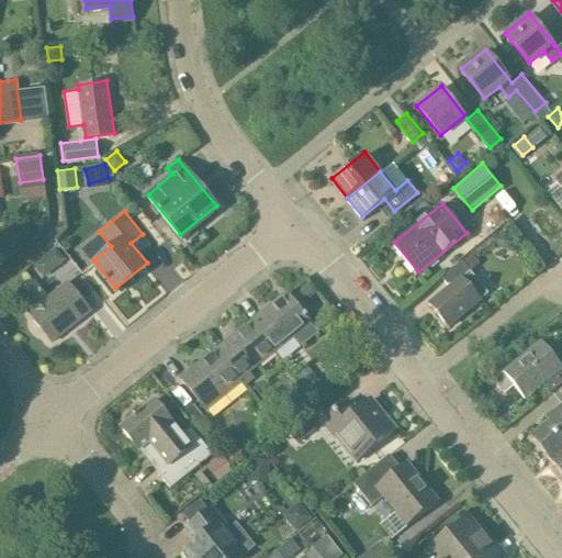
[(505,229),(494,236),(499,243),(507,244),(513,238),(505,229)]
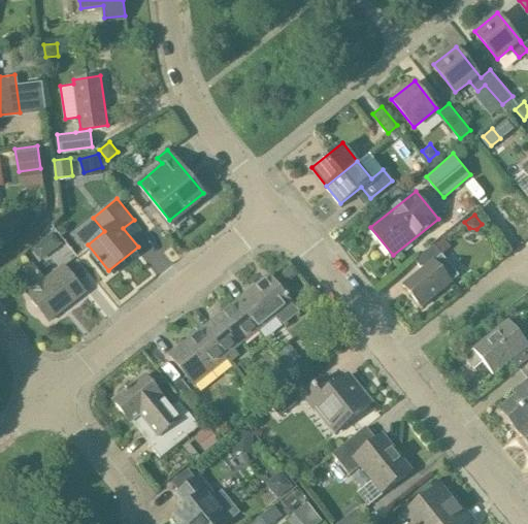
[(53,231),(42,239),(51,250),(61,241),(53,231)]
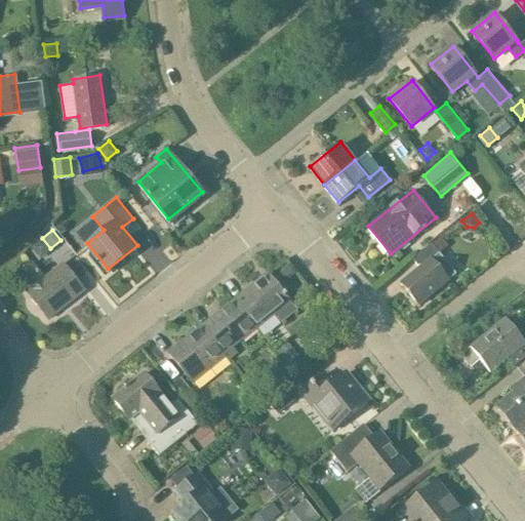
[(418,302),(456,271),(432,241),(412,256),(419,266),(402,281),(418,302)]
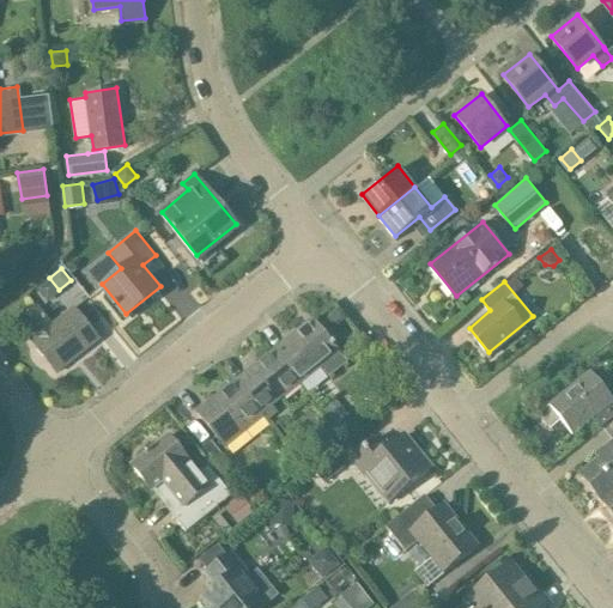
[(55,368),(97,336),(72,305),(52,322),(37,303),(20,316),(35,334),(31,338),(55,368)]
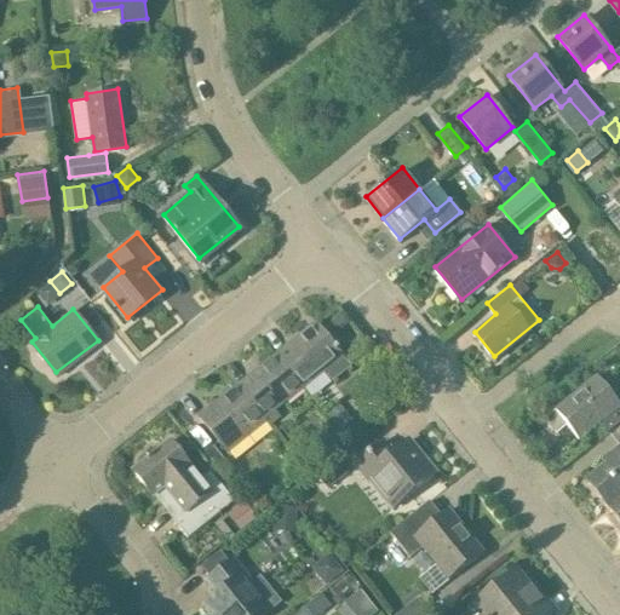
[(315,320),(276,350),(304,385),(325,369),(328,374),(333,379),(351,366),(346,360),(315,320)]
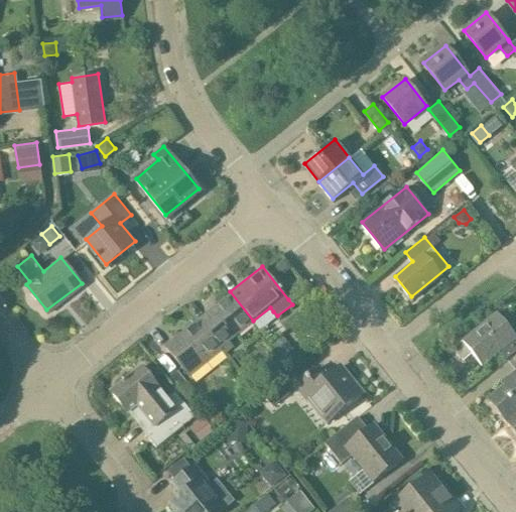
[(230,291),(199,316),(222,346),(253,321),(230,291)]
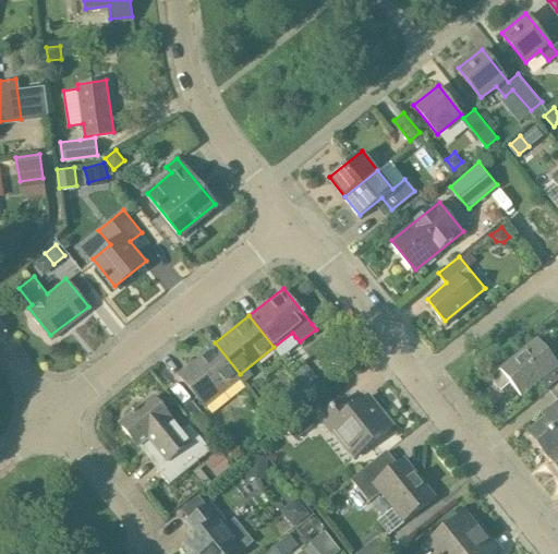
[(522,392),(538,378),(546,386),(557,376),(557,361),(537,336),(490,373),(501,386),(510,378),(522,392)]
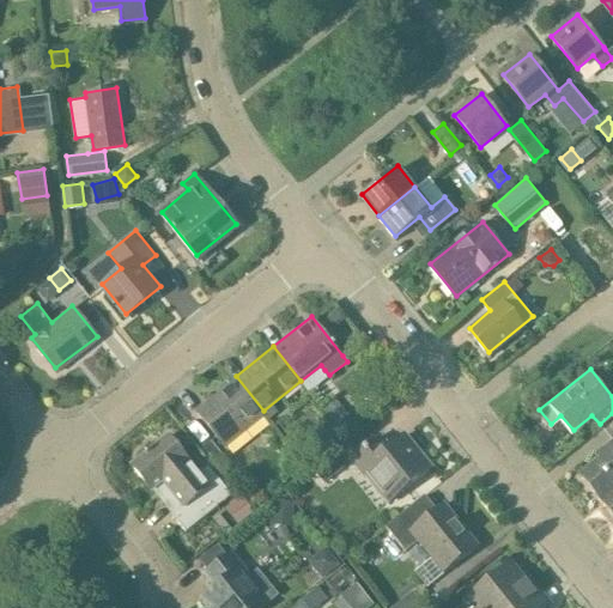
[(236,376),(196,408),(224,443),(263,411),(236,376)]
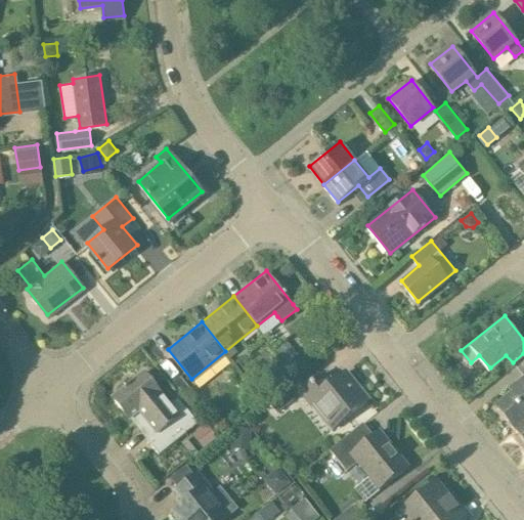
[(287,337),(274,346),(286,360),(297,350),(287,337)]
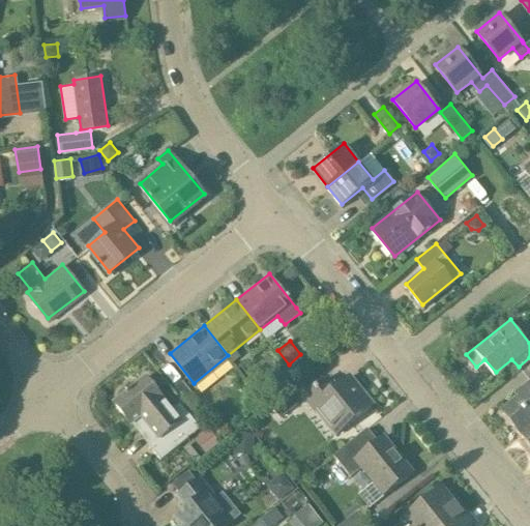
[(313,408),(319,403),(339,428),(372,402),(348,373),(334,384),(326,374),(301,393),(313,408)]
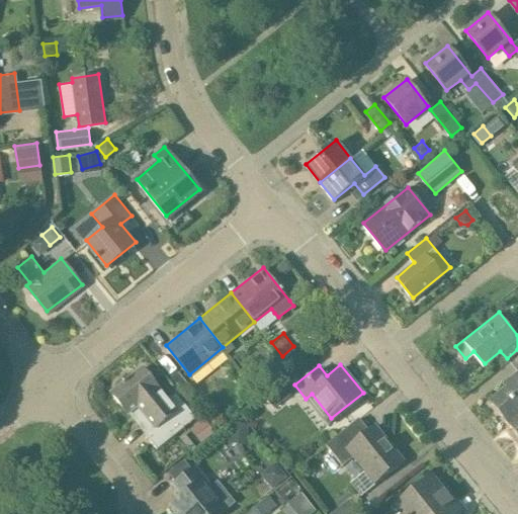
[(110,390),(127,411),(137,404),(153,425),(144,432),(156,446),(194,415),(175,391),(166,398),(158,387),(141,365),(110,390)]
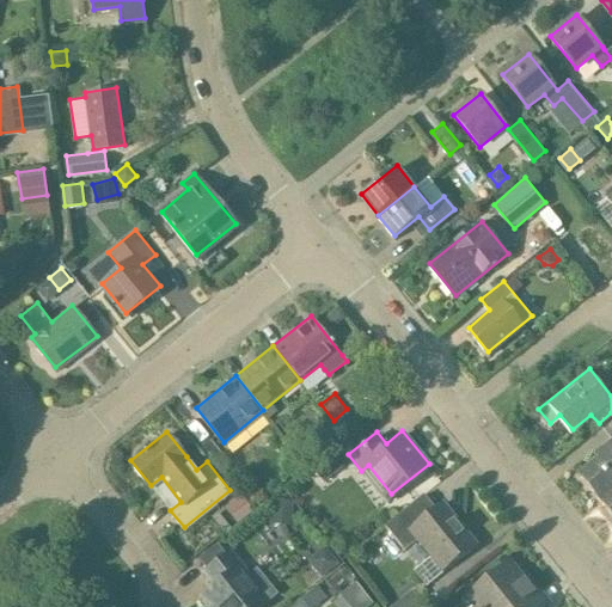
[(210,440),(203,447),(213,458),(220,452),(210,440)]
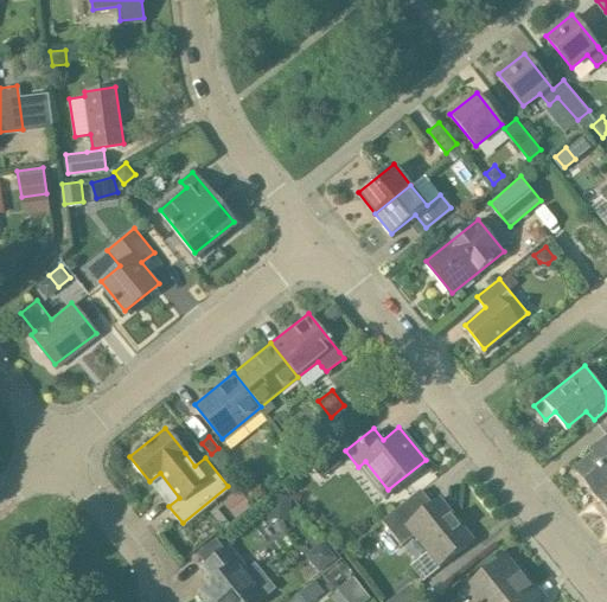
[(576,472),(596,498),(606,488),(606,439),(598,447),(601,452),(576,472)]
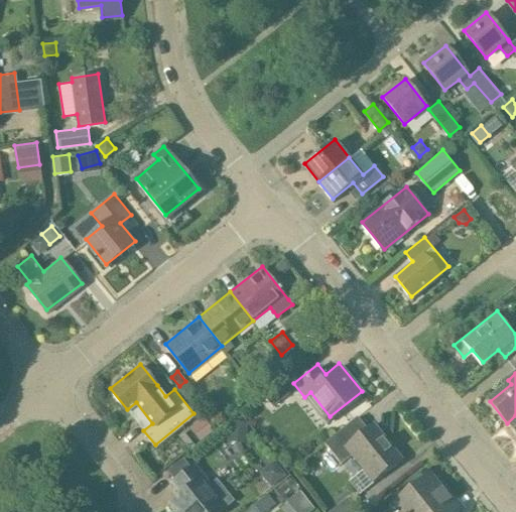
[(279,379),(270,386),(278,396),(287,389),(279,379)]
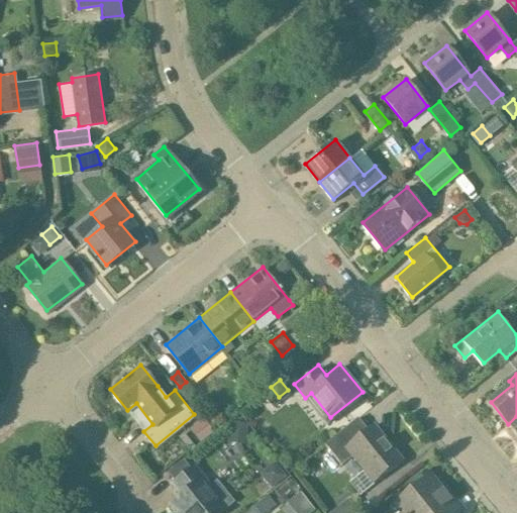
[(203,415),(196,421),(207,435),(214,429),(203,415)]
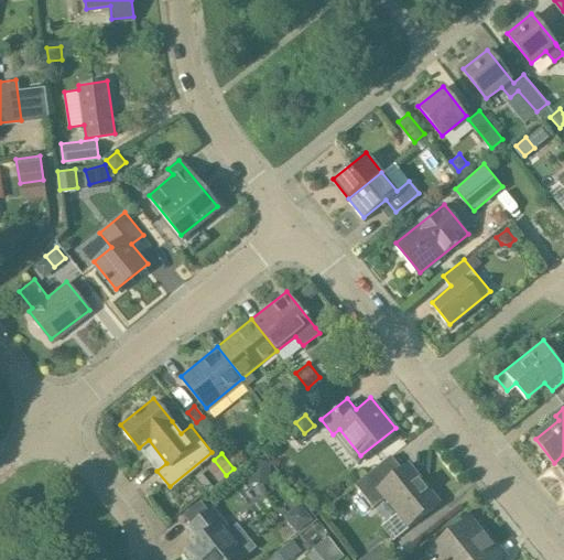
[(563,454),(554,463),(563,474),(563,454)]
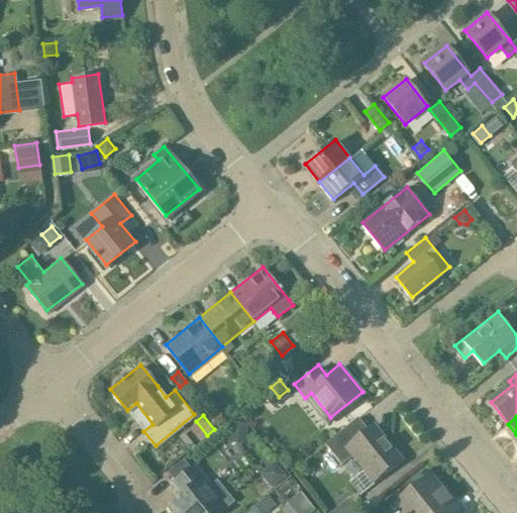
[(230,418),(228,430),(245,432),(246,420),(230,418)]
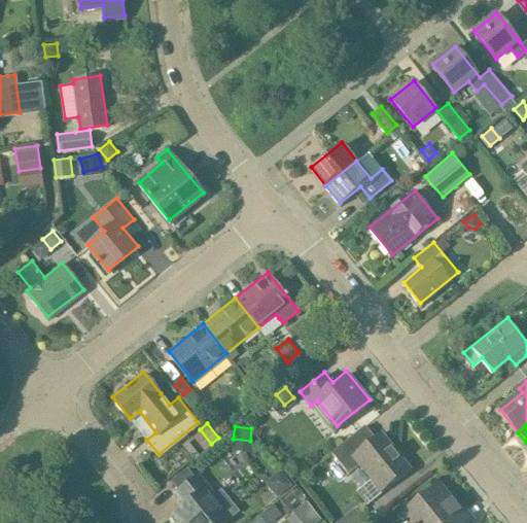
[(365,443),(356,431),(331,451),(349,473),(359,464),(380,491),(410,467),(381,430),(365,443)]
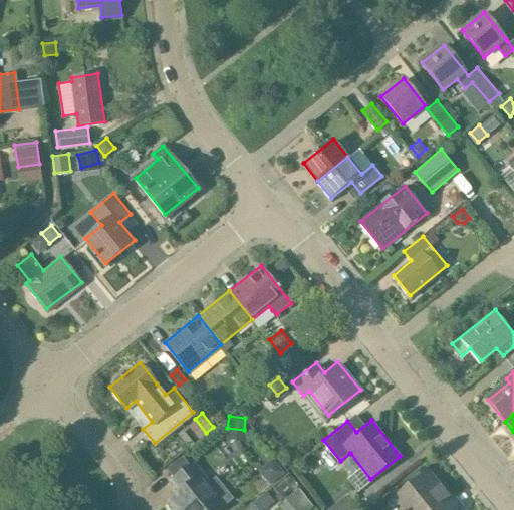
[(273,457),(259,469),(271,483),(285,472),(273,457)]
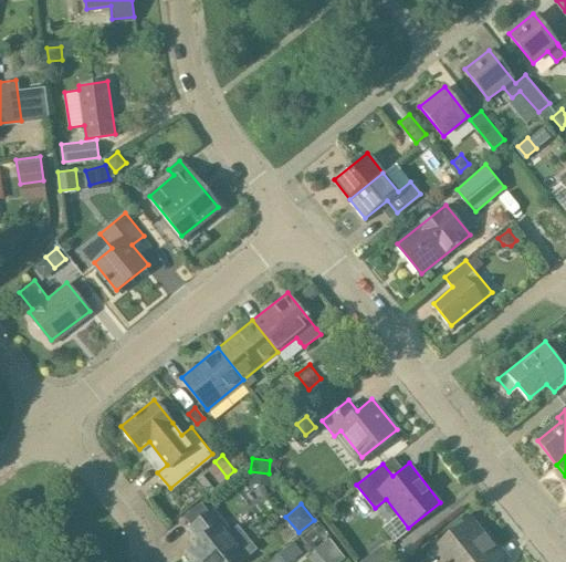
[(237,522),(228,529),(210,508),(188,527),(198,539),(186,548),(197,561),(234,561),(255,545),(237,522)]
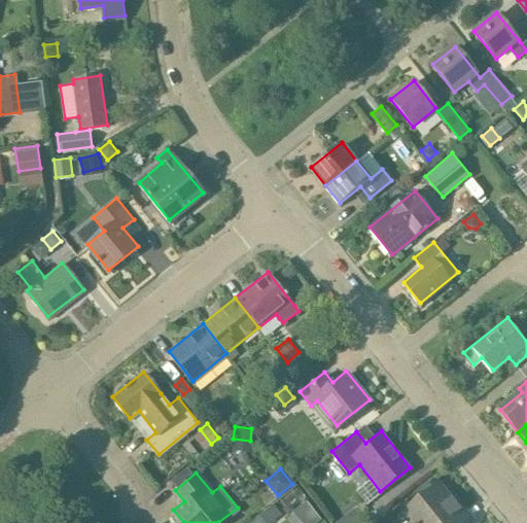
[(464,522),(467,521),(437,484),(389,522),(464,522)]
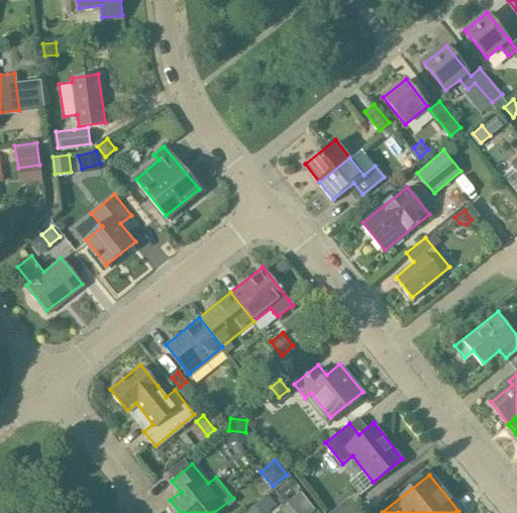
[(301,491),(288,501),(297,512),(305,512),(313,506),(301,491)]
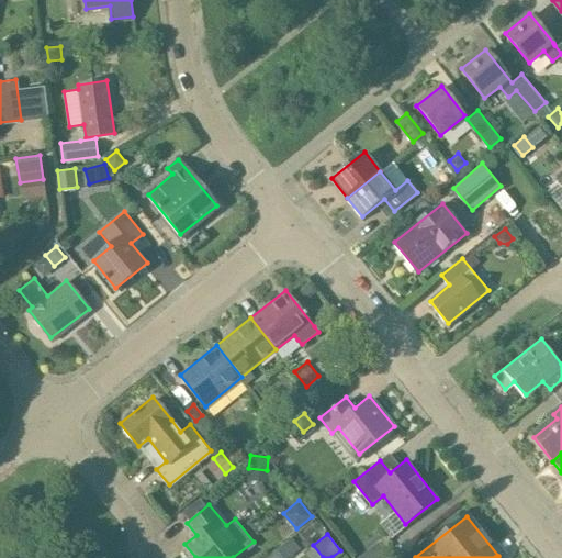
[(285,557),(295,550),(287,539),(278,547),(277,546),(262,557),(285,557)]
